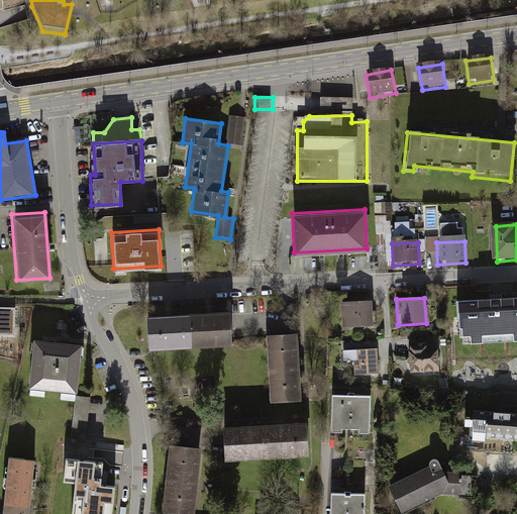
[(463,343),(516,339),(516,299),(458,303),(460,336),(462,336),(463,343)]
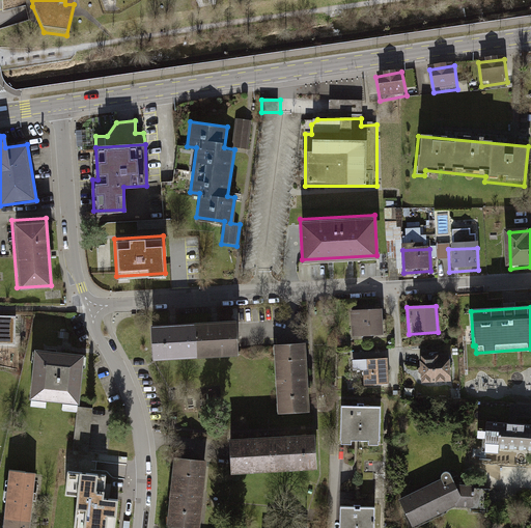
[(381,308),(348,310),(351,336),(383,334),(381,308)]
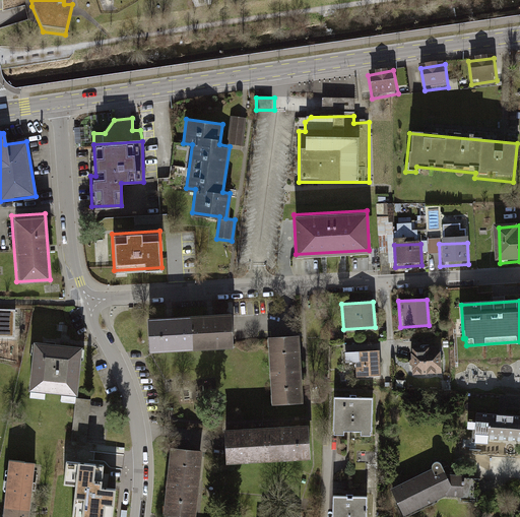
[(0,337),(14,338),(14,311),(0,310),(0,337)]
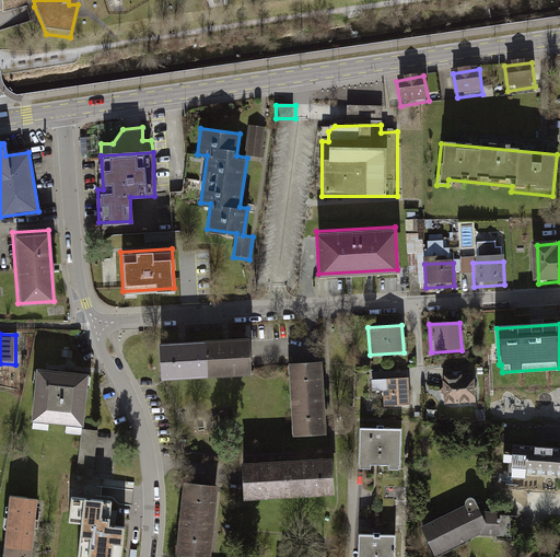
[(159,339),(160,375),(249,372),(247,336),(159,339)]
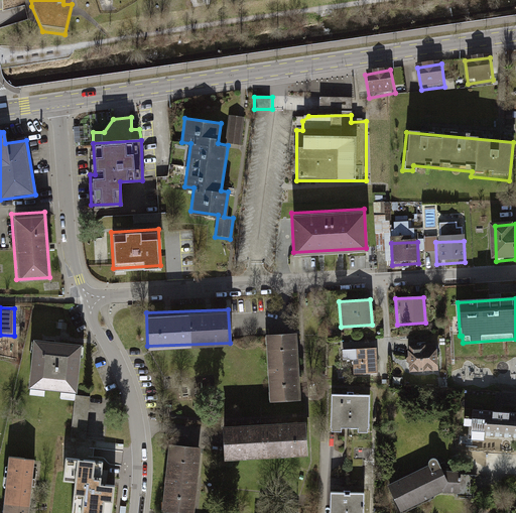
[(270,400),(300,398),(296,331),(266,333),(270,400)]
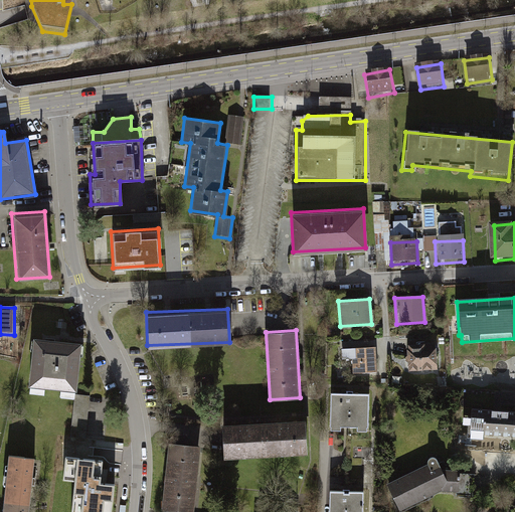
[(74,391),(80,341),(32,336),(26,385),(74,391)]
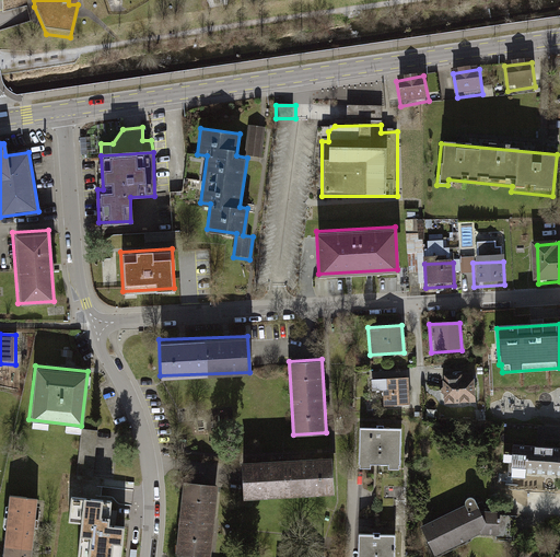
[(442,374),(444,404),(475,402),(473,373),(442,374)]
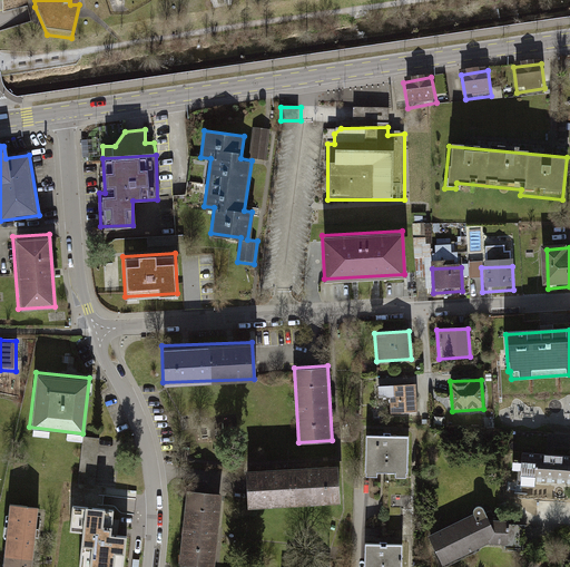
[(390,416),(418,413),(415,384),(387,387),(390,416)]
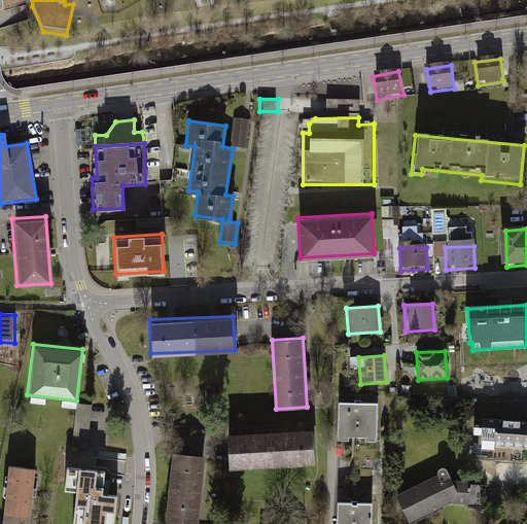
[(377,403),(338,402),(337,439),(348,439),(348,434),(364,434),(364,440),(376,440),(377,403)]
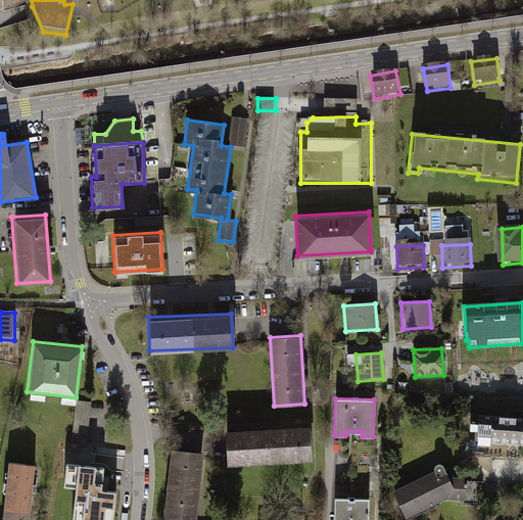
[(92,406),(77,405),(74,446),(89,447),(92,406)]
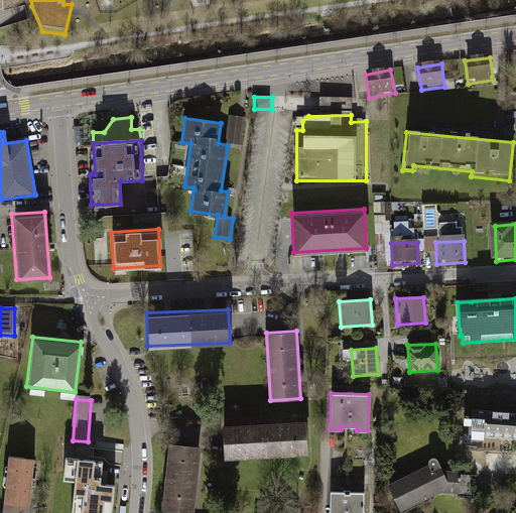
[(515,413),(470,410),(469,438),(515,441),(515,413)]
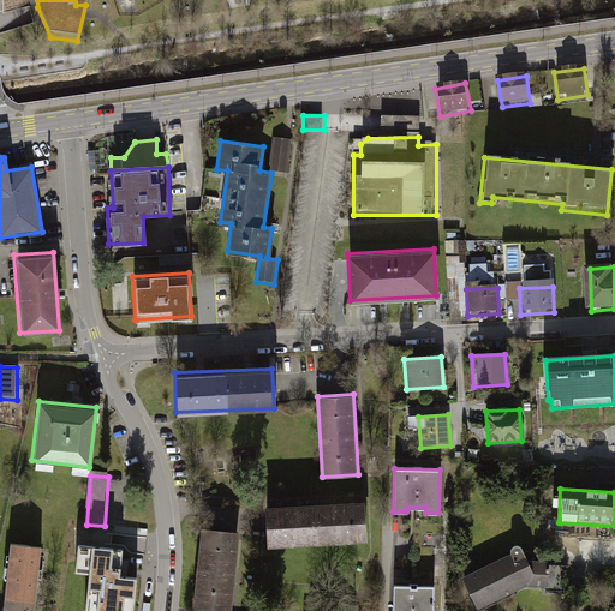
[(264,504),(267,544),(365,539),(364,499),(264,504)]
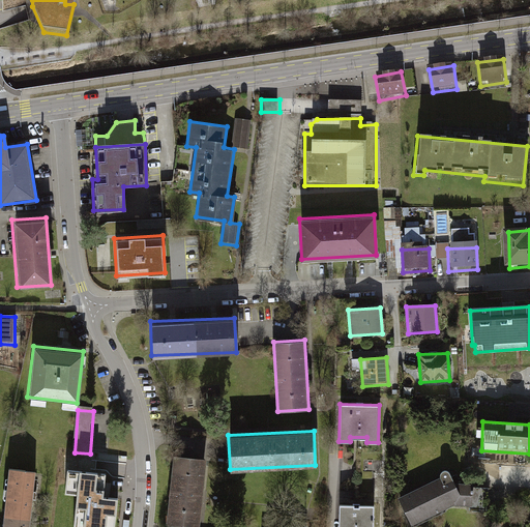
[(166,523),(198,526),(205,459),(173,456),(166,523)]
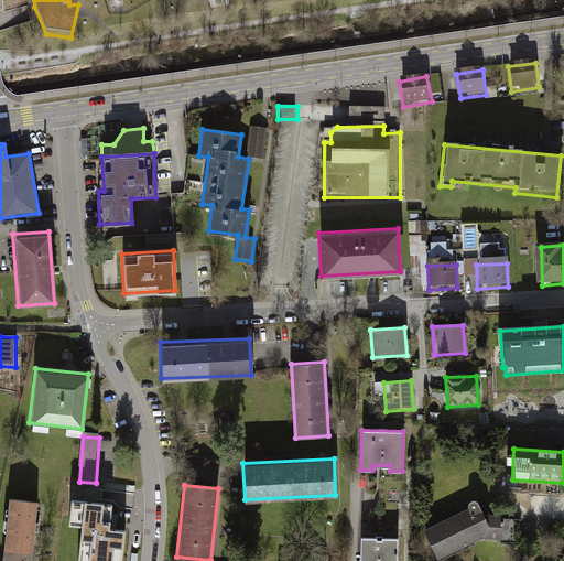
[(30,560),(38,503),(8,499),(0,560),(30,560)]
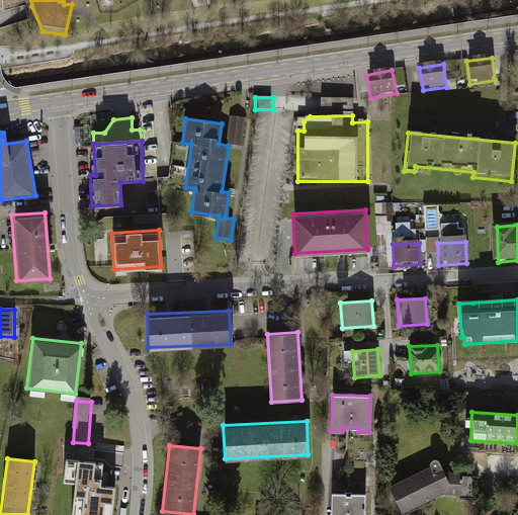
[(438,462),(389,487),(401,514),(445,495),(472,499),(476,477),(444,471),(438,462)]
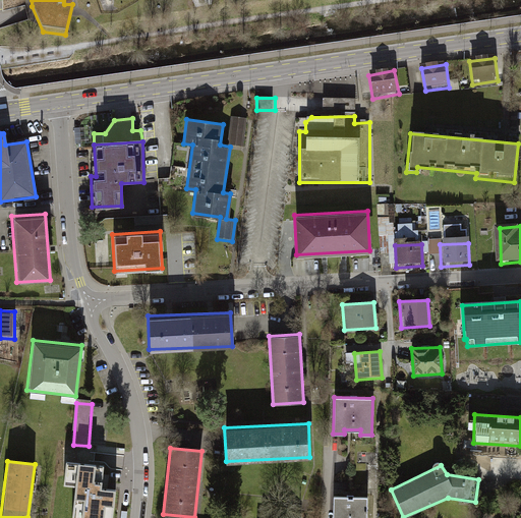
[(105,517),(106,512),(115,513),(117,496),(102,494),(105,471),(66,467),(64,491),(74,492),(71,517),(105,517)]
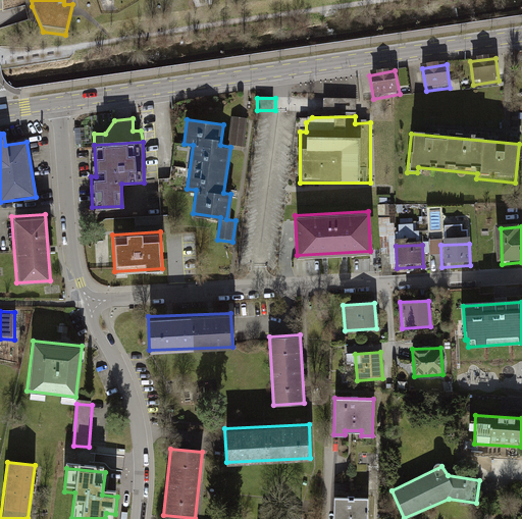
[(367,518),(368,498),(334,498),(333,518),(367,518)]
